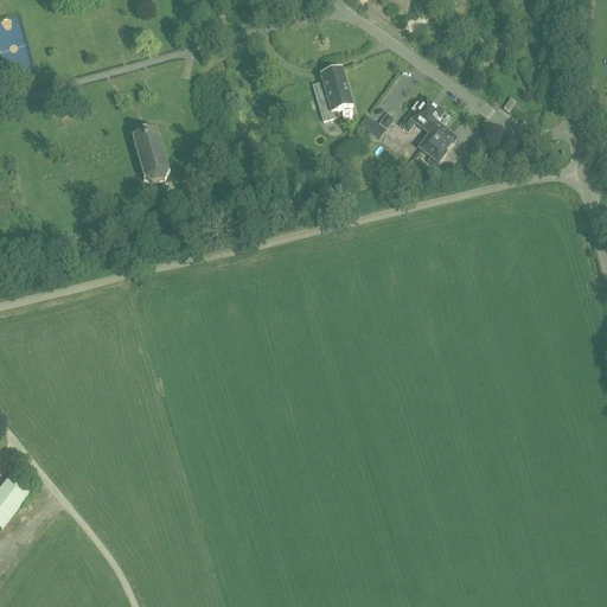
[(321,113),(325,125),(336,121),(333,115),(353,109),(343,72),(321,78),(324,85),(314,88),(321,113)]
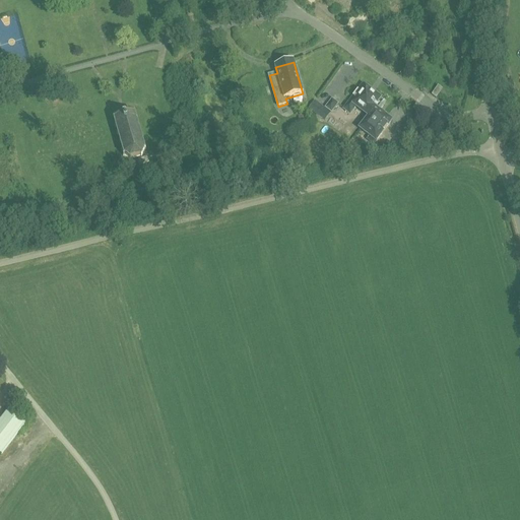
[(368,140),(373,144),(391,122),(379,113),(385,104),(363,86),(344,109),(350,114),(355,107),(369,118),(360,129),(370,137),(368,140)]
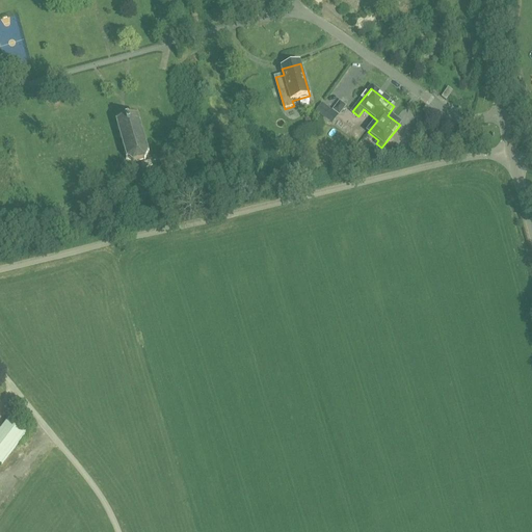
[(442,97),(446,101),(453,91),(448,88),(442,97)]
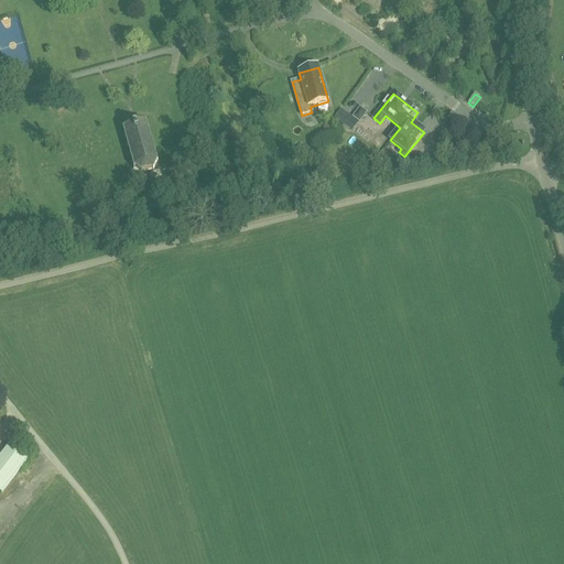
[(335,118),(353,131),(359,122),(359,123),(368,112),(360,107),(351,117),(342,109),(335,118)]
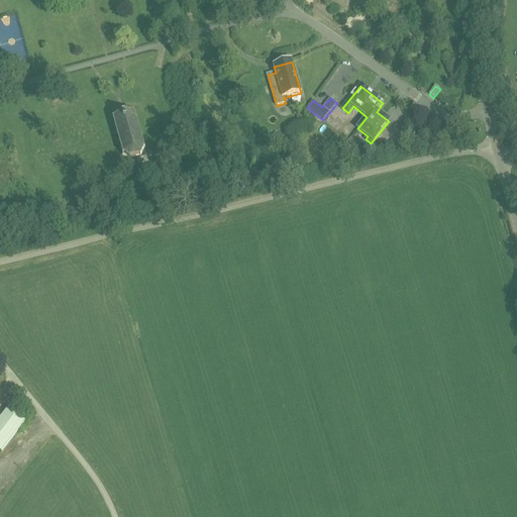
[(128,158),(129,159),(141,154),(141,153),(143,149),(144,149),(134,113),(127,115),(126,111),(119,114),(120,117),(114,119),(124,156),(125,156),(128,158)]
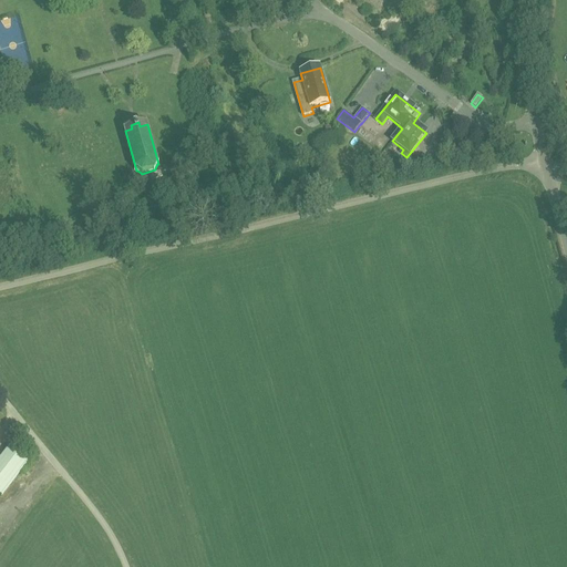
[(451,134),(444,129),(437,136),(444,142),(451,134)]
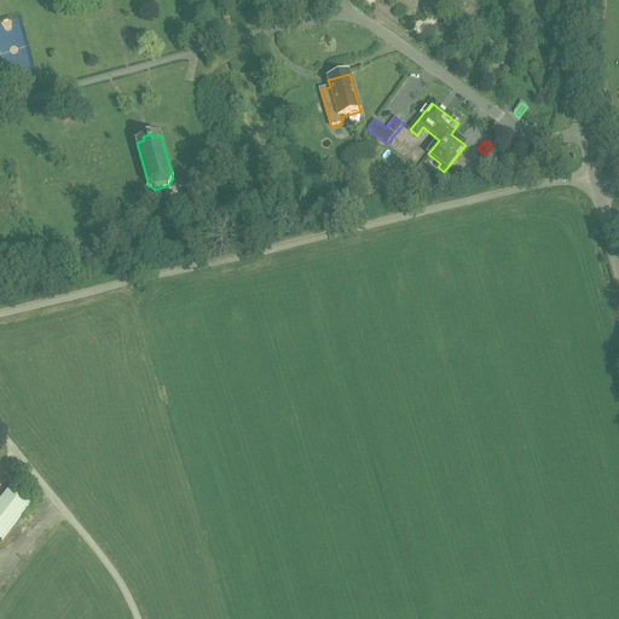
[(162,190),(165,198),(177,194),(174,186),(162,190)]
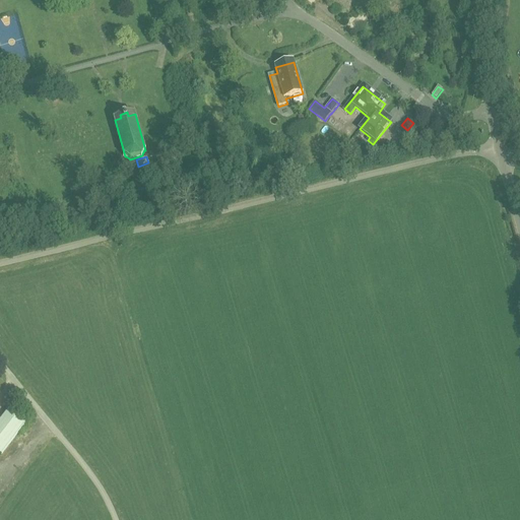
[(0,420),(0,454),(1,455),(26,423),(9,409),(0,420)]
